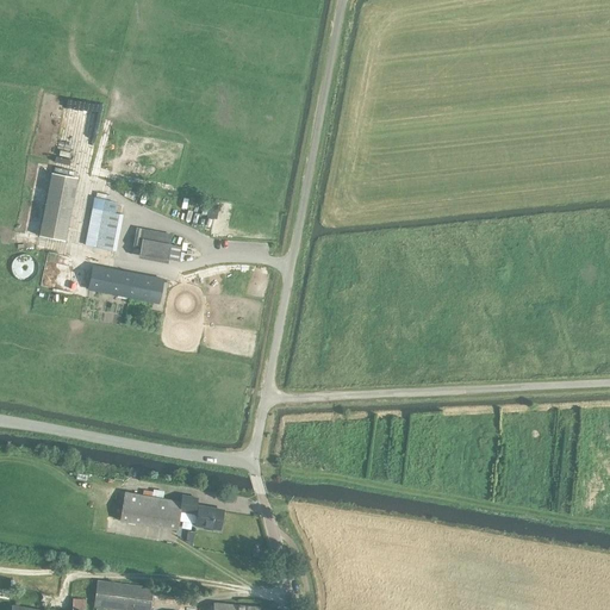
[(51,173),(38,236),(64,242),(78,178),(51,173)]
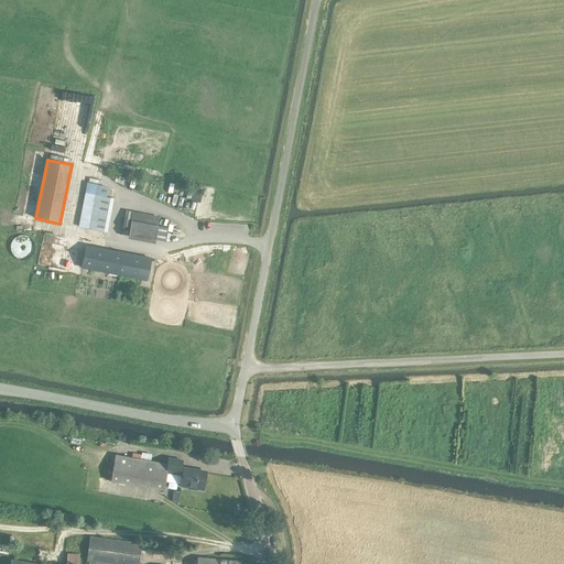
[(88,183),(87,183),(78,227),(107,232),(114,198),(110,197),(111,191),(108,190),(108,186),(100,185),(101,181),(89,179),(88,183)]
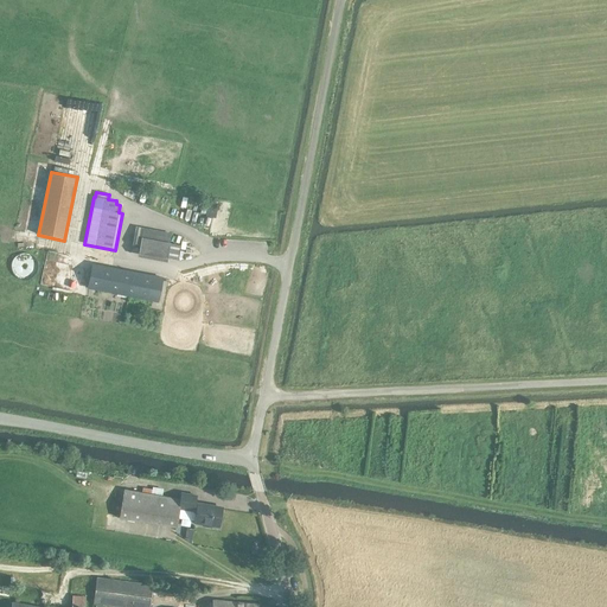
[(171,234),(135,227),(132,247),(139,248),(138,256),(165,262),(171,234)]
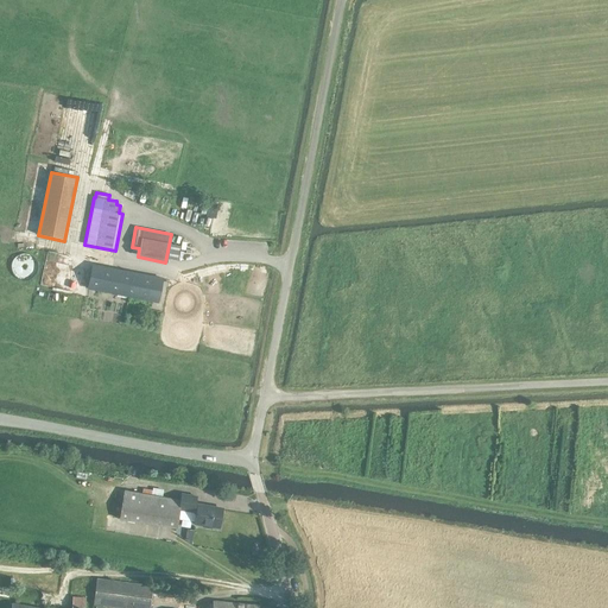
[(87,290),(158,304),(163,278),(92,264),(87,290)]
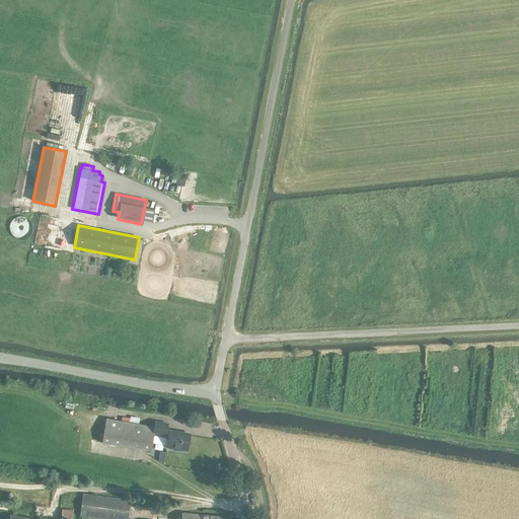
[(106,419),(102,443),(150,451),(154,427),(106,419)]
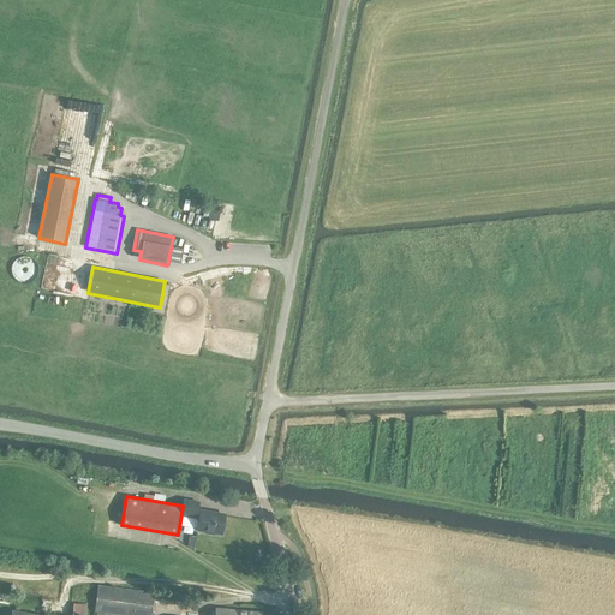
[(184,499),(181,517),(197,519),(195,532),(221,537),(225,515),(198,511),(199,501),(184,499)]
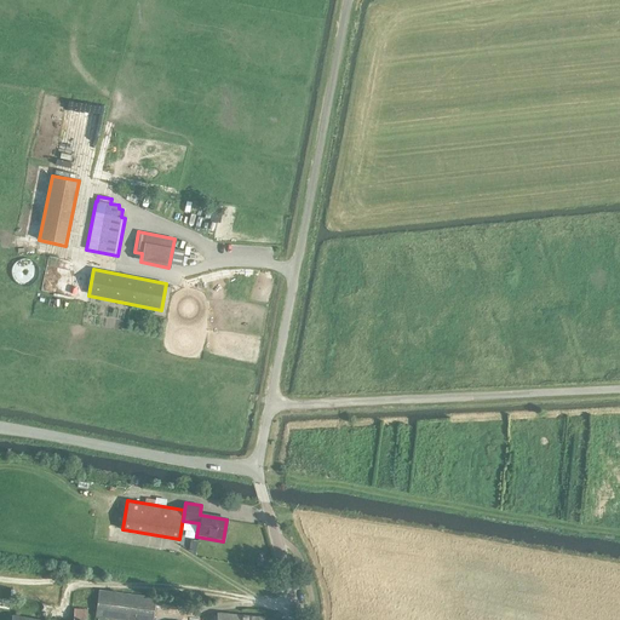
[(114,619),(115,619),(127,619),(151,619),(155,598),(98,591),(96,615),(98,616),(97,619),(114,619)]
